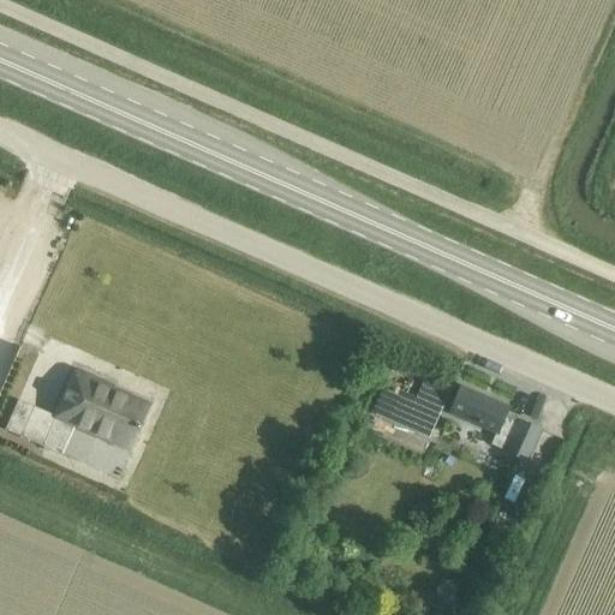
[(54,421),(43,448),(61,455),(73,429),(130,454),(150,406),(114,390),(115,387),(75,370),(53,419),(54,421)]
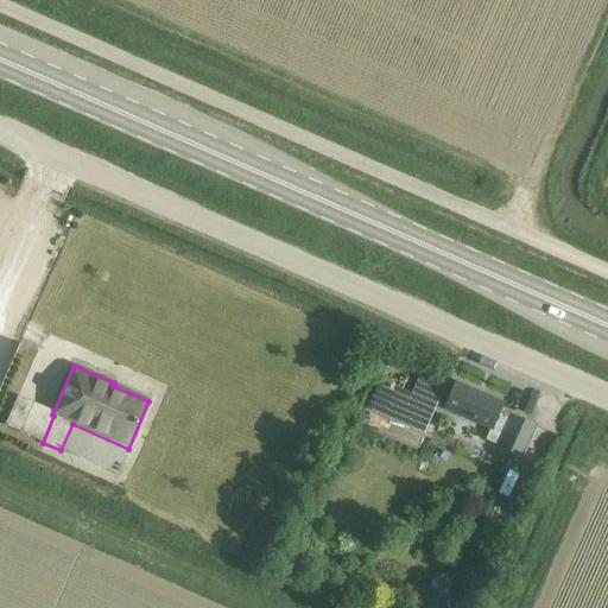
[(382,387),(378,398),(390,404),(385,415),(423,430),(443,382),(420,373),(410,399),(382,387)]
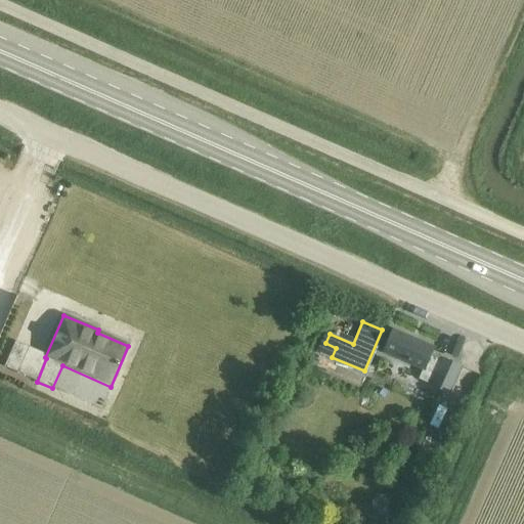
[(451,393),(454,385),(462,366),(432,353),(434,348),(393,331),(384,353),(436,375),(432,385),(444,390),(443,391),(446,392),(447,391),(451,393)]
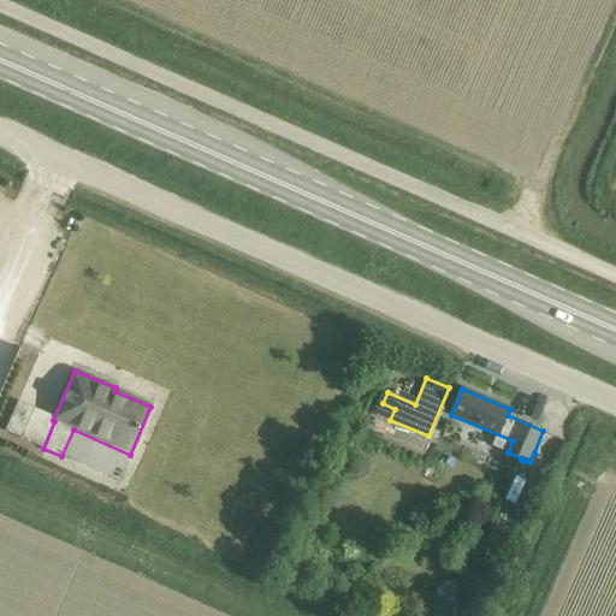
[(21,438),(35,408),(19,402),(6,431),(21,438)]
